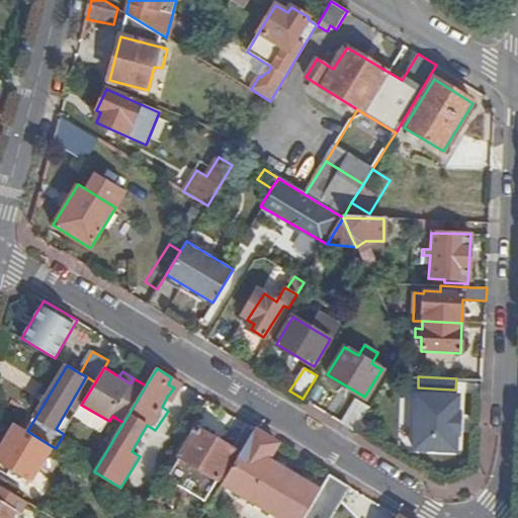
[(172,400),(181,383),(171,377),(168,384),(174,387),(167,397),(172,400)]
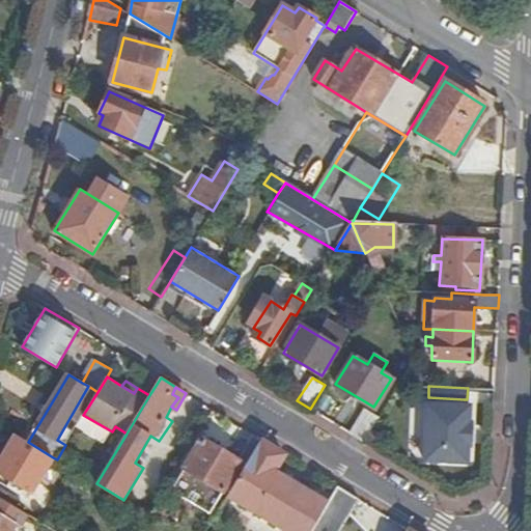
[(464,399),(428,397),(428,401),(425,401),(422,460),(467,463),(468,445),(471,445),(472,421),(469,421),(470,403),(467,403),(467,399),(464,399)]
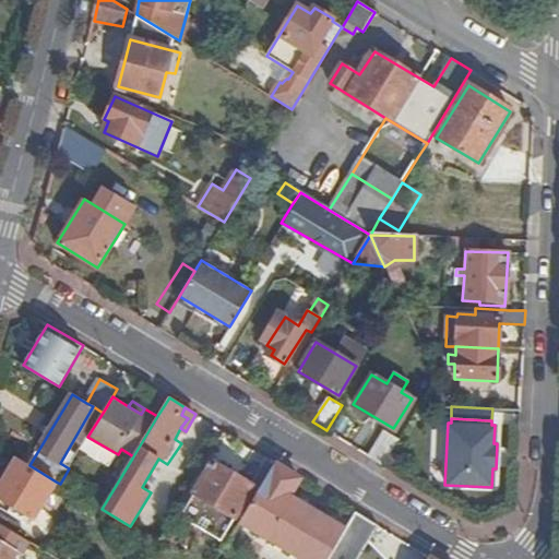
[(383,465),(400,438),(382,428),(367,454),(383,465)]
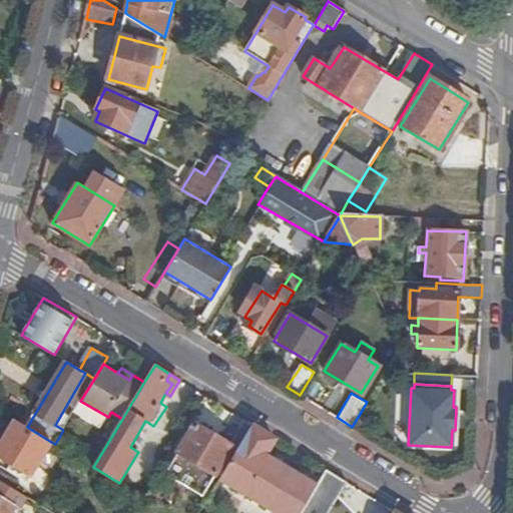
[(101,428),(108,417),(80,401),(74,411),(101,428)]
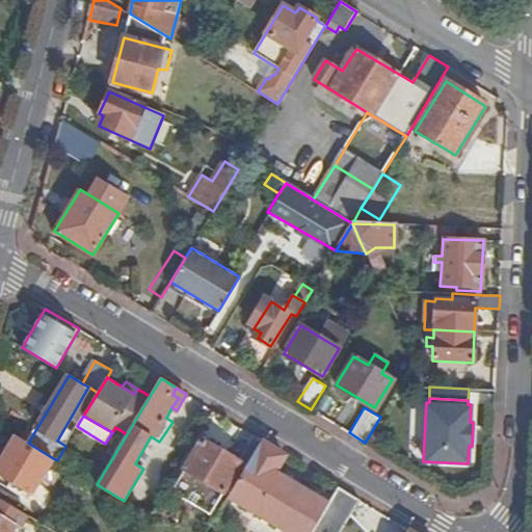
[(0,475),(32,495),(53,458),(28,443),(17,436),(0,466),(0,475)]
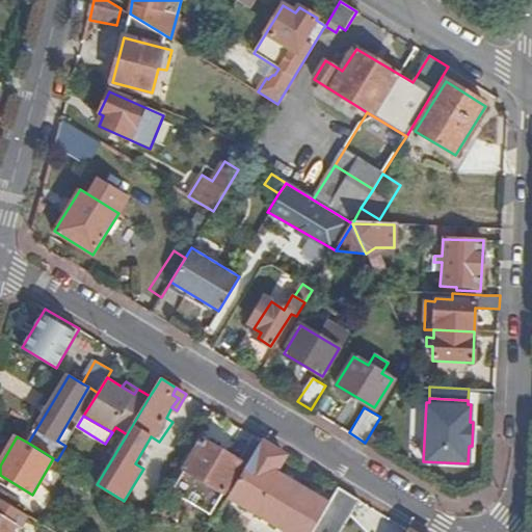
[(241,461),(203,440),(173,489),(211,511),(241,461)]
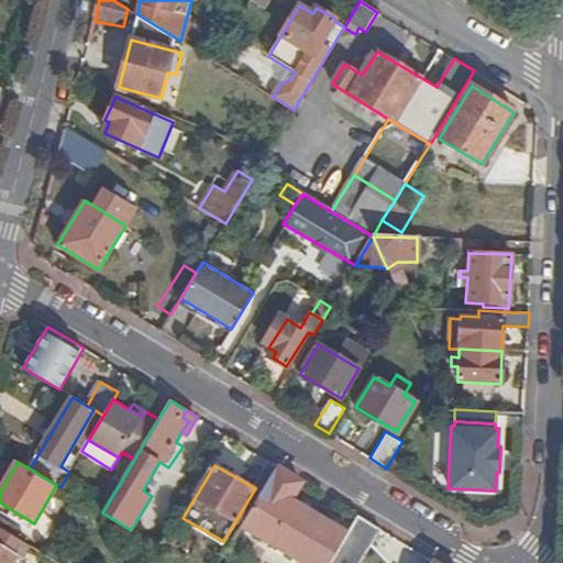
[(360,562),(382,529),(359,515),(349,531),(293,497),(301,481),(277,465),(242,526),(302,562),(360,562)]
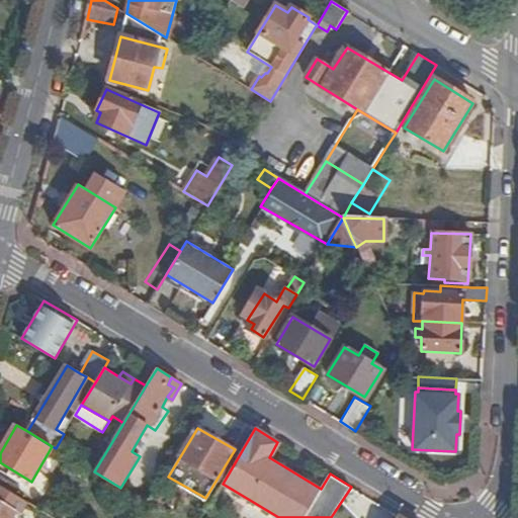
[(21,514),(28,503),(0,485),(0,517),(13,517),(17,512),(21,514)]
